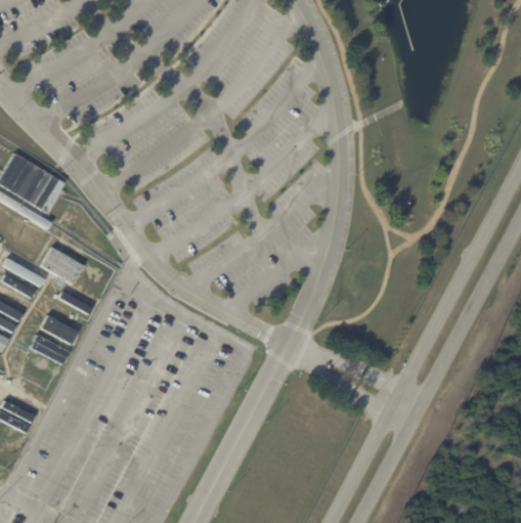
[(50,173),(66,181),(48,212),(0,182),(0,180),(16,151),(50,173)]
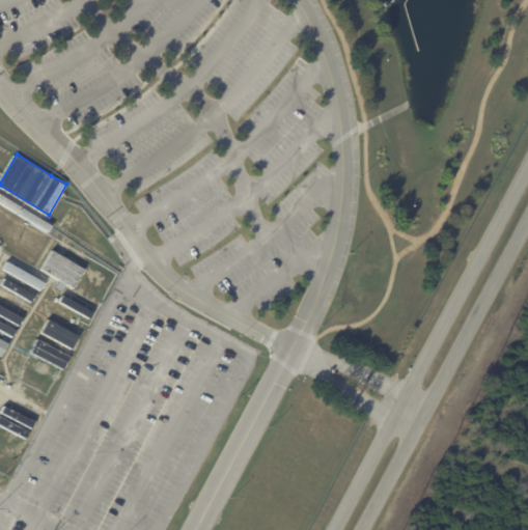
[(58,243),(66,229),(98,249),(90,261),(58,243)]
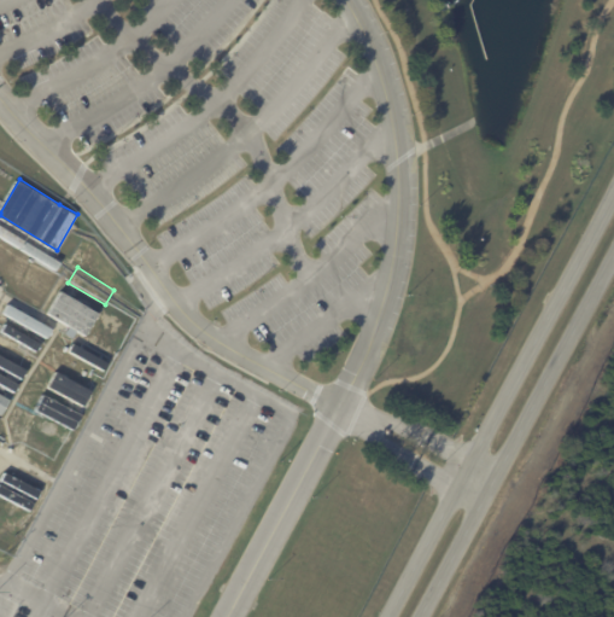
[(50,314),(63,292),(100,315),(87,336),(79,331),(72,339),(65,335),(70,326),(50,314)]
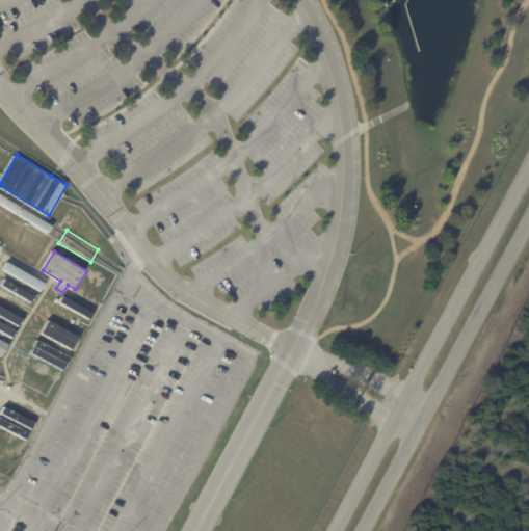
[(46,285),(43,291),(5,269),(8,262),(47,284),(46,285)]
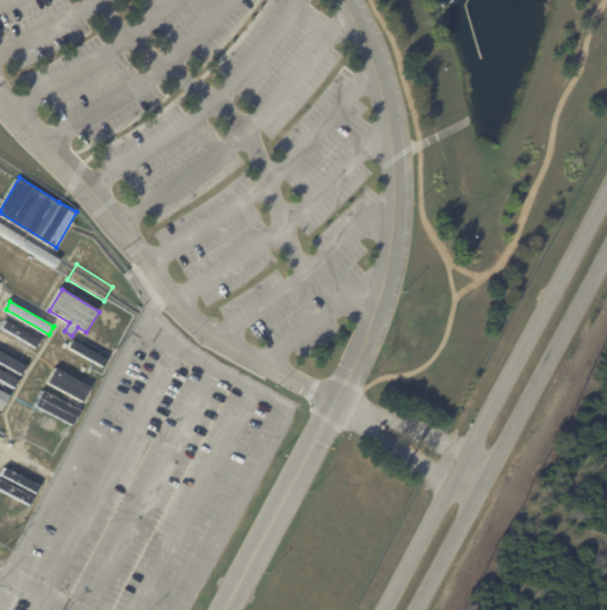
[(4,327),(7,320),(42,340),(37,347),(4,327)]
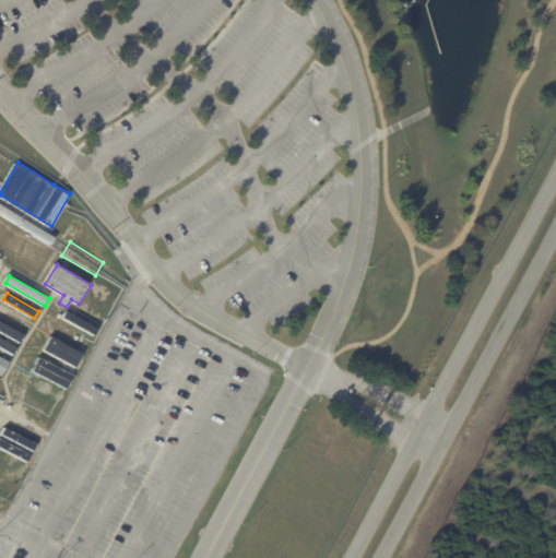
[(3,316),(8,309),(32,323),(28,330),(3,316)]
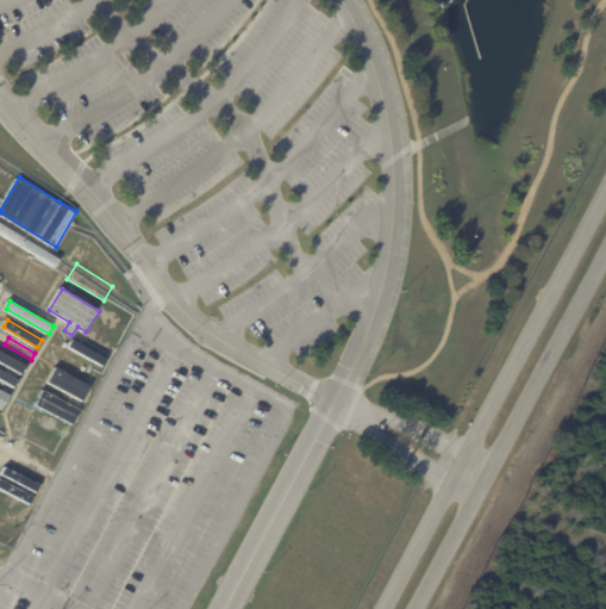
[(74,340),(107,359),(104,366),(69,347),(74,340)]
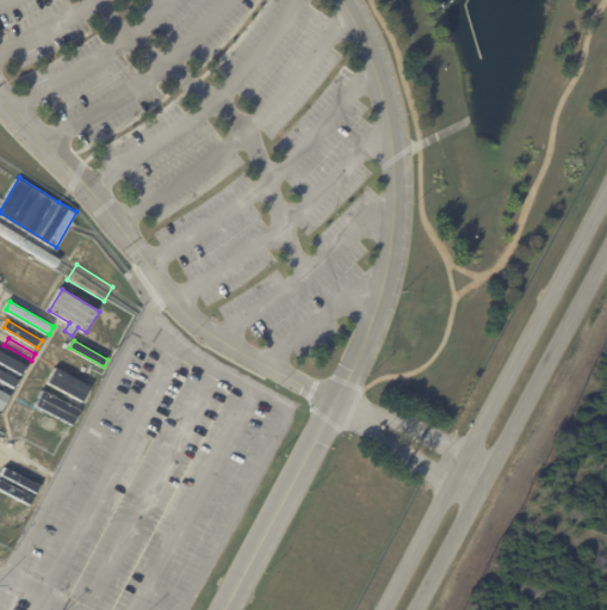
[(0,361),(0,351),(28,367),(23,375),(0,361)]
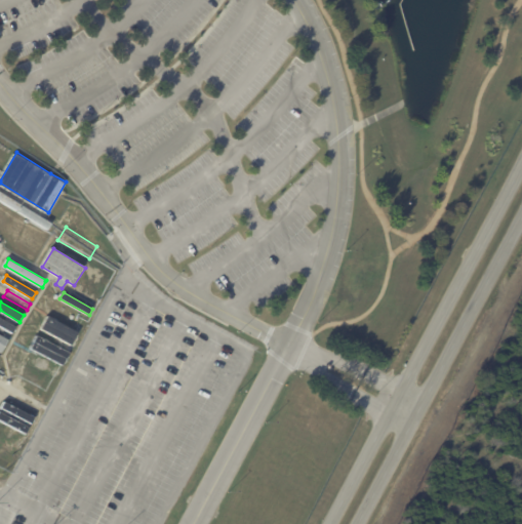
[(40,330),(72,344),(78,329),(45,316),(40,330)]
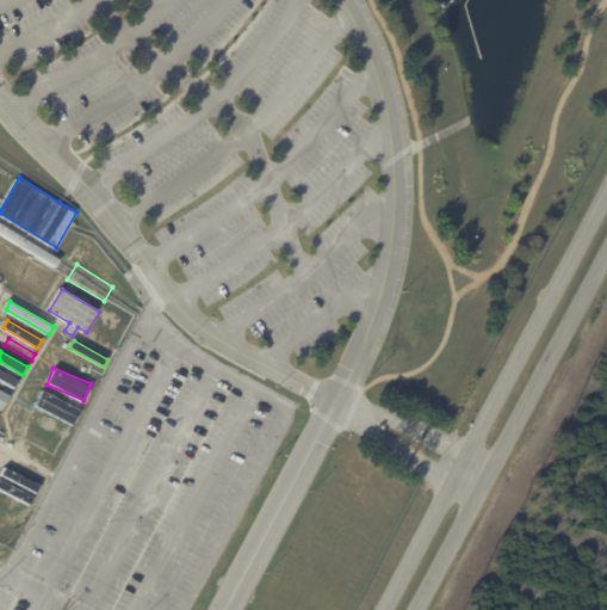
[(0,379),(0,370),(19,381),(16,388),(0,379)]
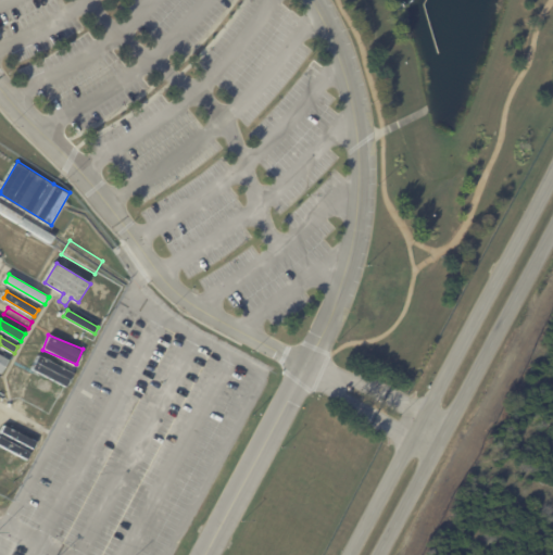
[(0,371),(0,354),(10,361),(2,374),(0,371)]
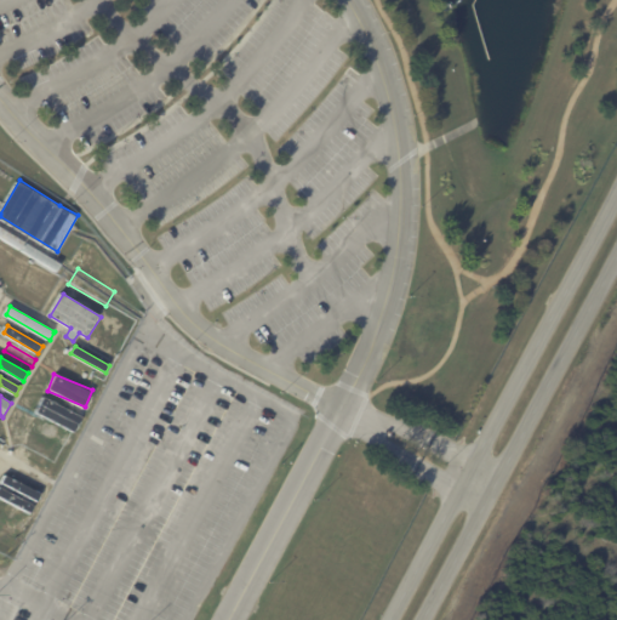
[(47,417),(38,413),(46,397),(84,417),(76,432),(47,417)]
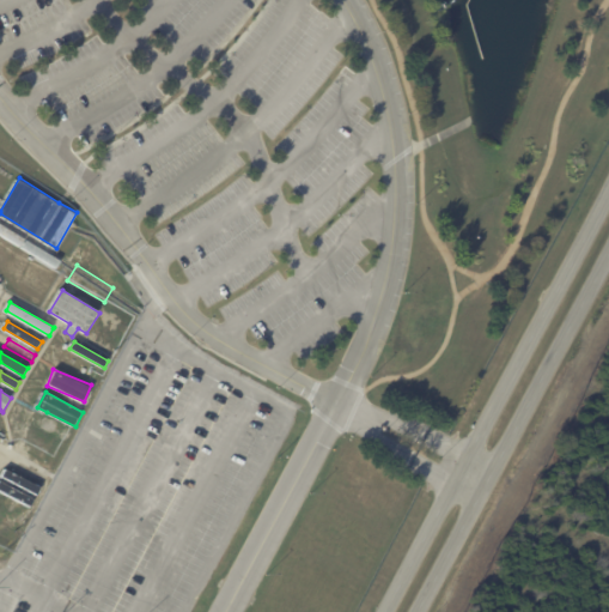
[(32,443),(20,436),(30,419),(67,438),(58,456),(32,443)]
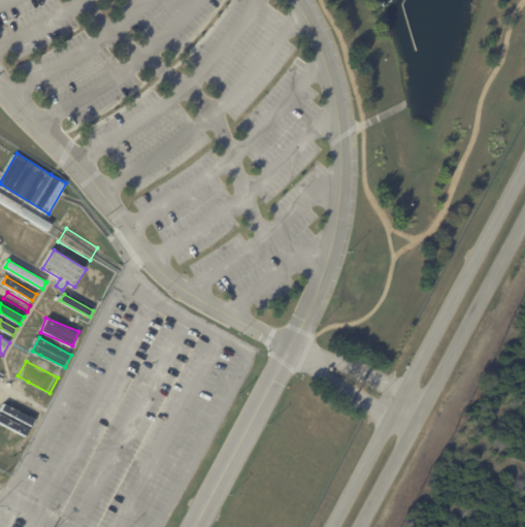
[(36,420),(33,426),(2,409),(6,403),(36,420)]
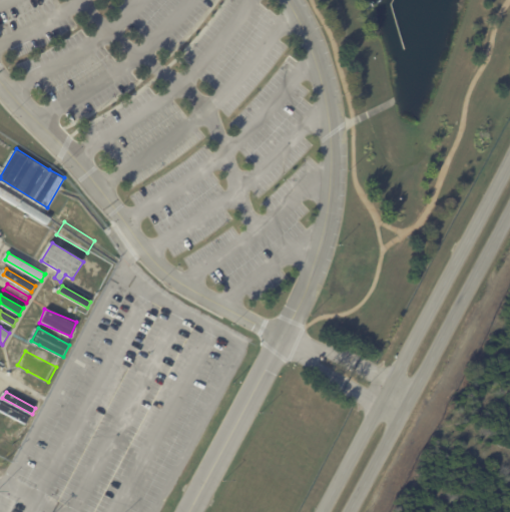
[(0,403),(1,404),(29,418),(26,424),(0,410),(0,403)]
